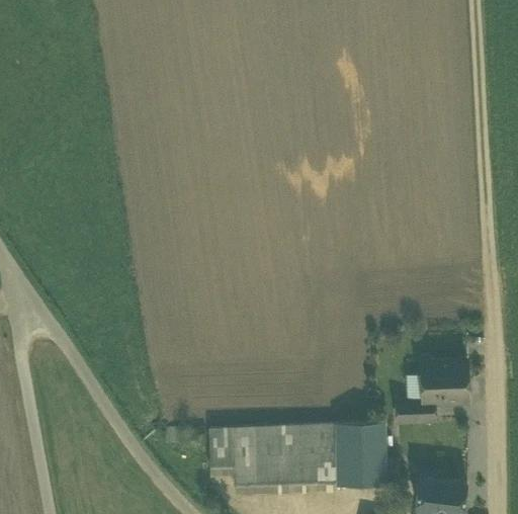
[(424,400),(424,402),(434,402),(462,401),(462,400),(467,395),(468,395),(466,360),(423,361),(423,373),(424,397),(424,400)]
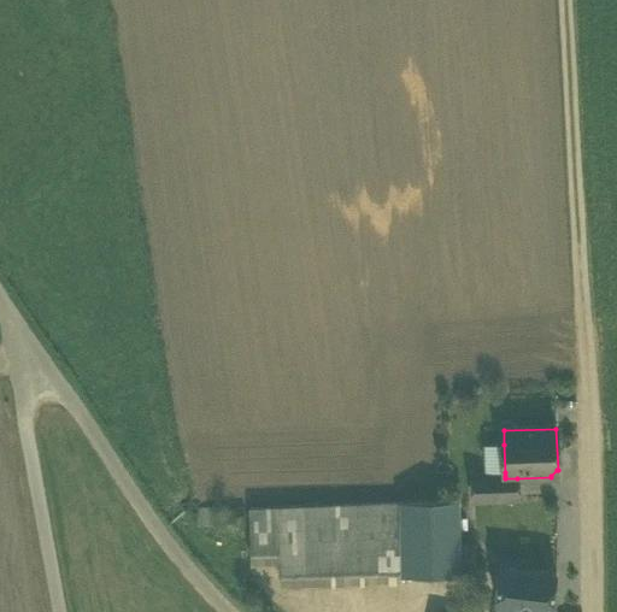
[(505,472),(504,445),(483,446),(485,474),(505,472)]
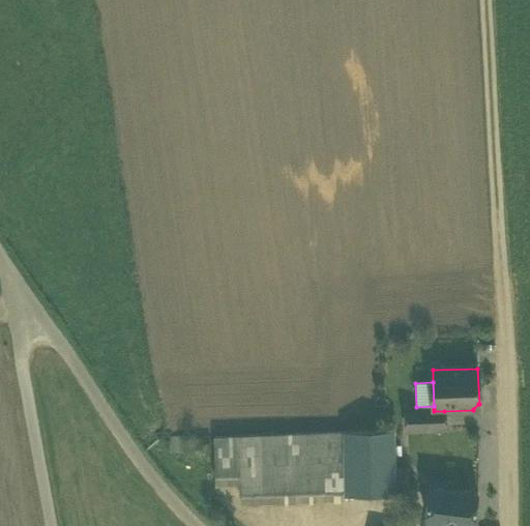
[(407,410),(408,431),(445,430),(444,411),(434,411),(434,409),(407,410)]
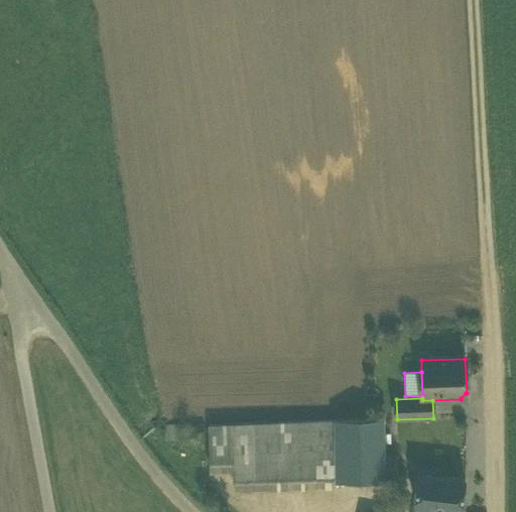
[(383,420),(334,422),(336,480),(336,484),(385,483),(385,458),(383,420)]
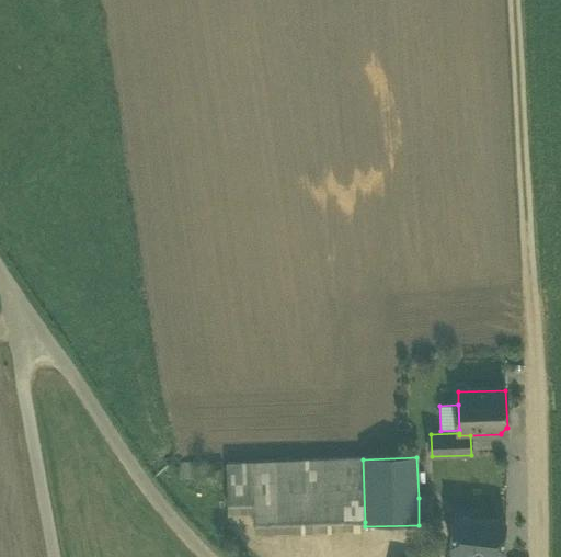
[(363,459),(276,463),(278,525),(365,522),(363,459)]
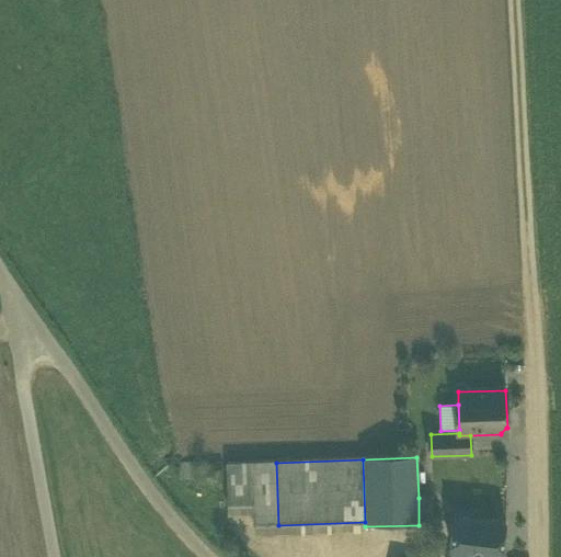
[(254,526),(278,525),(276,463),(226,465),(228,507),(253,504),(254,526)]
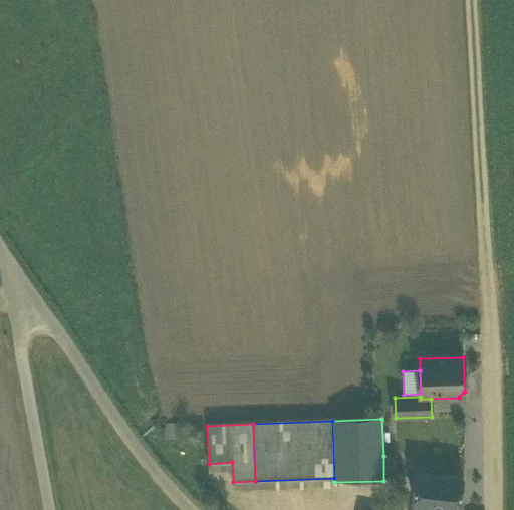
[(383,456),(383,481),(398,480),(397,472),(397,456),(383,456)]
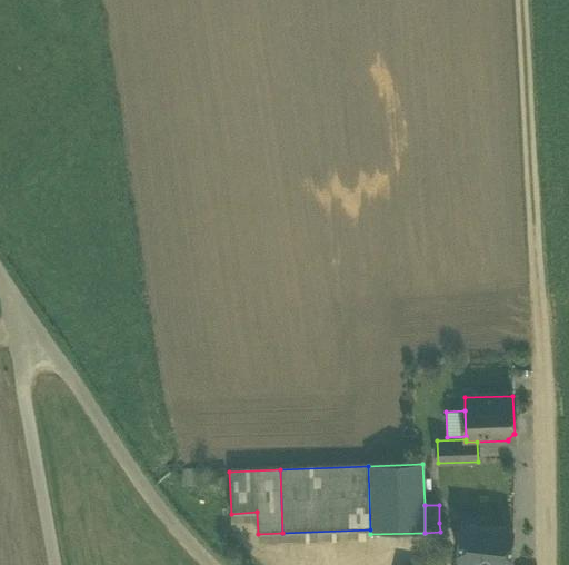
[(458,559),(492,564),(510,564),(512,531),(461,524),(458,559)]
